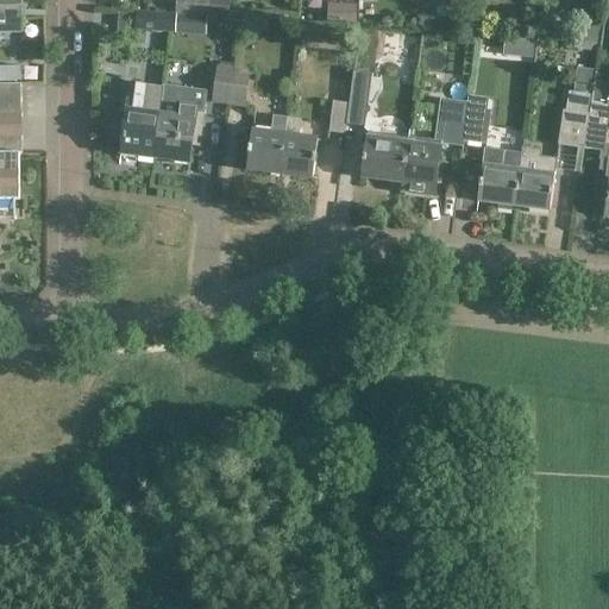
[(0,0),(0,32),(22,32),(20,0),(0,0)]
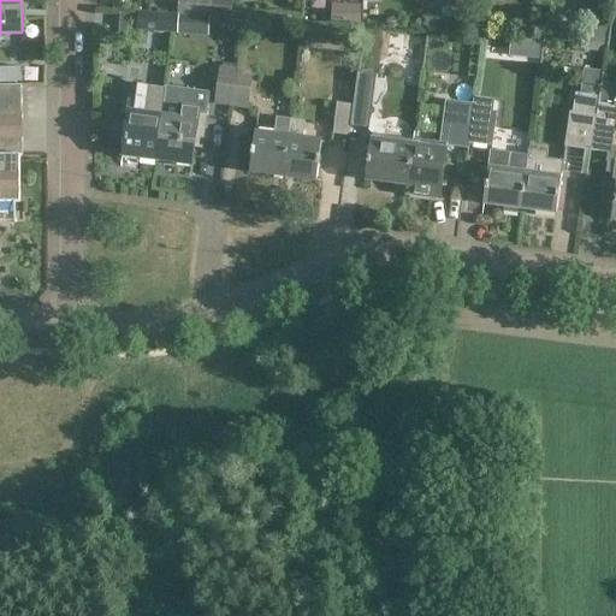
[(178,0),(178,13),(209,16),(231,17),(232,0),(227,0),(178,0)]
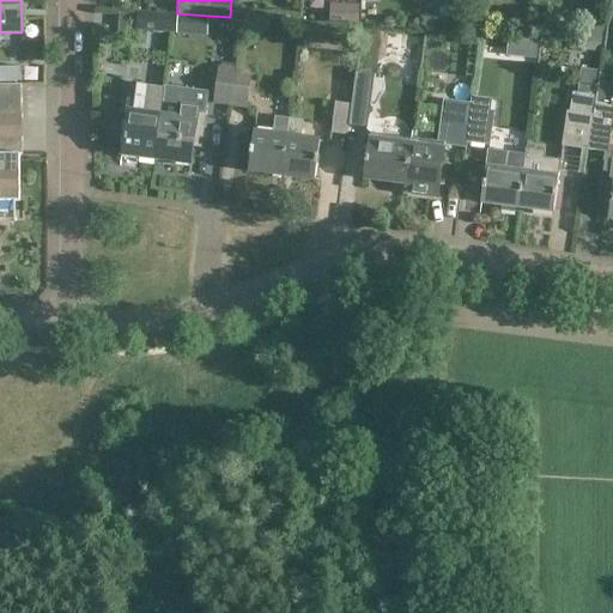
[(173,32),(173,16),(138,13),(137,29),(173,32)]
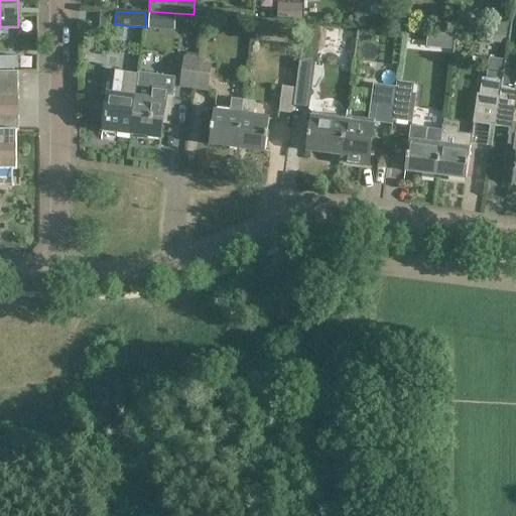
[(100,12),(99,28),(112,29),(113,13),(100,12)]
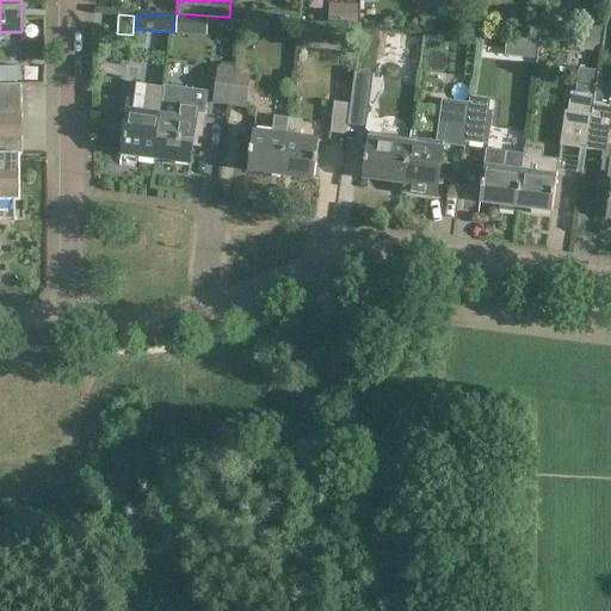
[(424,38),(424,43),(427,47),(432,48),(436,44),(436,39),(432,36),(427,35),(424,38)]
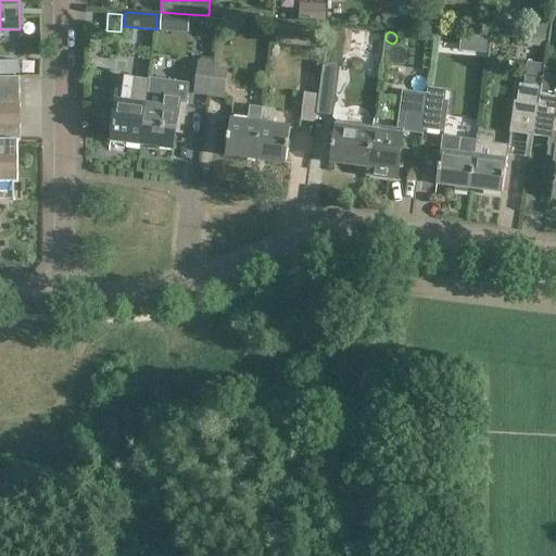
[(478,35),(477,45),(488,46),(489,36),(478,35)]
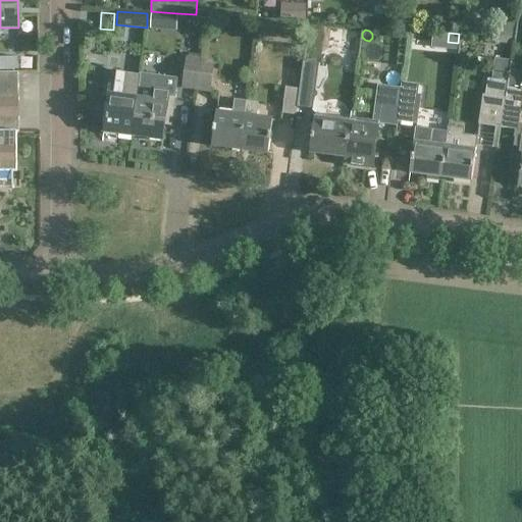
[(18,57),(0,57),(0,68),(18,68),(18,57)]
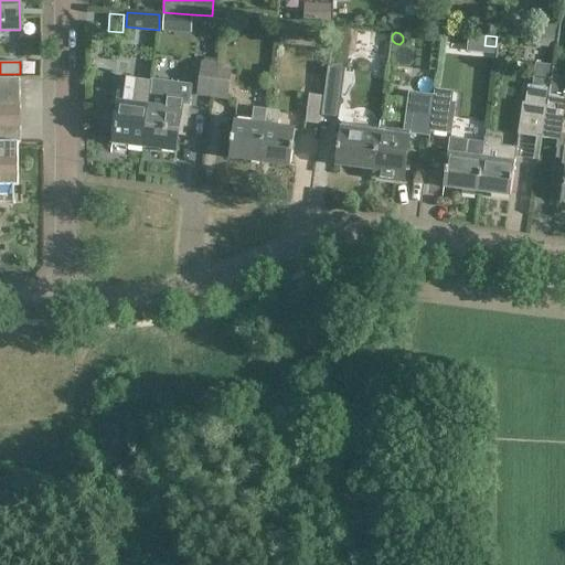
[(203,62),(198,96),(213,98),(217,68),(219,64),(203,62)]
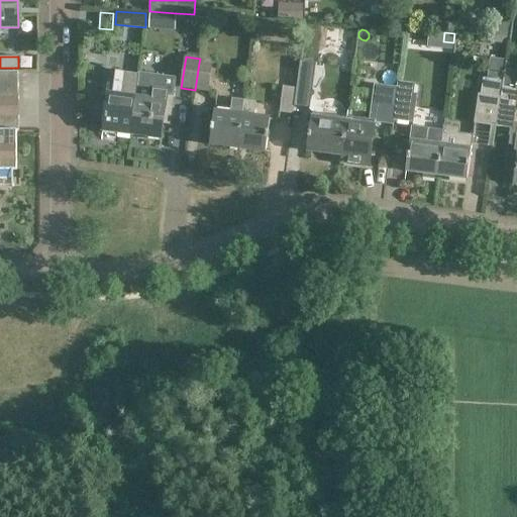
[(209,92),(213,65),(199,63),(195,90),(209,92)]
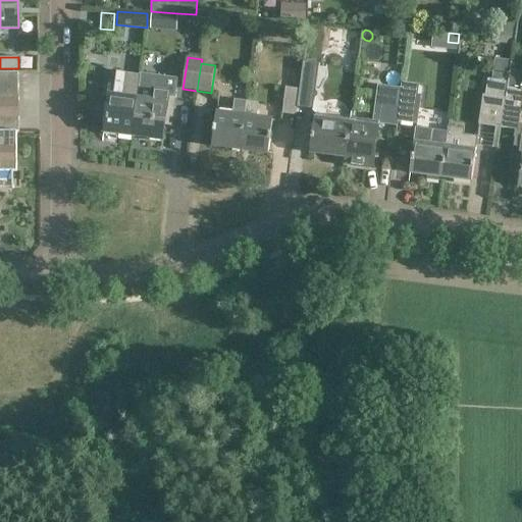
[(297,107),(312,110),(317,71),(302,69),(300,90),(297,107)]
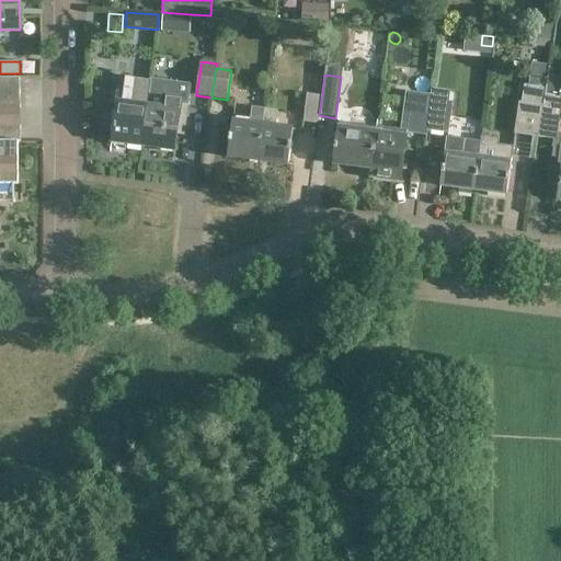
[(142,146),(151,82),(115,77),(112,102),(116,103),(112,139),(125,141),(125,144),(142,146)]
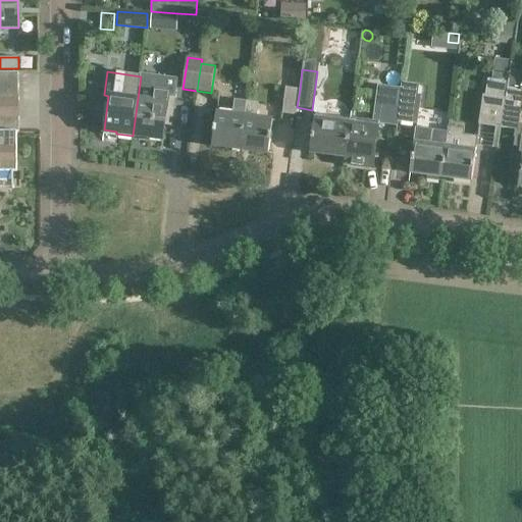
[(0,101),(18,101),(18,72),(0,72),(0,101)]
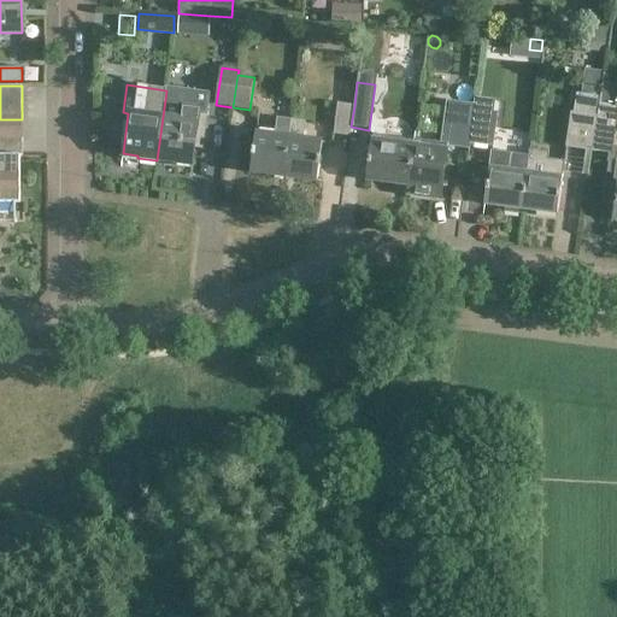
[(201,147),(209,94),(168,88),(166,90),(157,160),(177,164),(177,160),(192,163),(194,146),(201,147)]
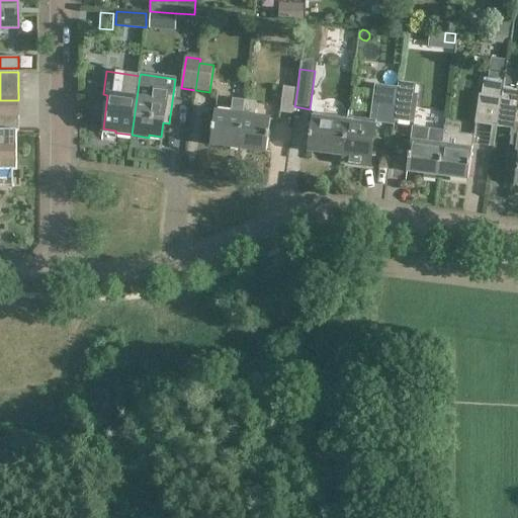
[(480,93),(475,123),(498,126),(504,87),(505,81),(484,78),(482,94),(480,93)]
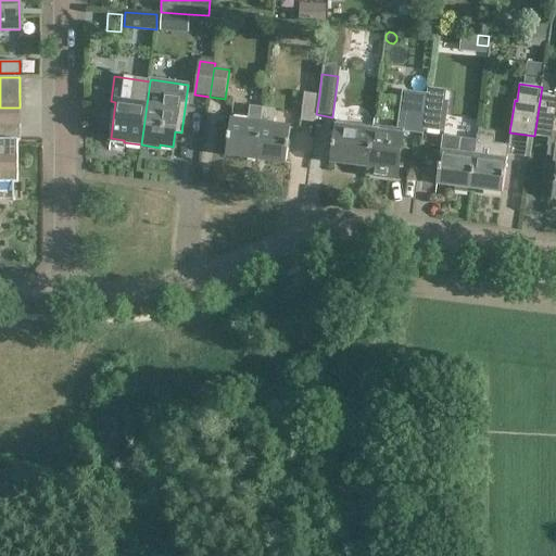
[(428,95),(422,128),(424,128),(443,131),(447,102),(444,101),(445,90),(429,88),(428,95)]
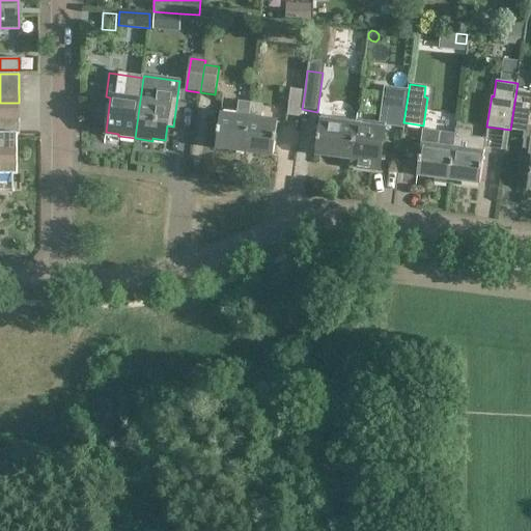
[(351,156),(350,167),(380,171),(386,126),(403,128),(404,122),(403,122),(409,90),(390,88),(386,119),(380,118),(379,123),(356,120),(356,124),(351,156)]
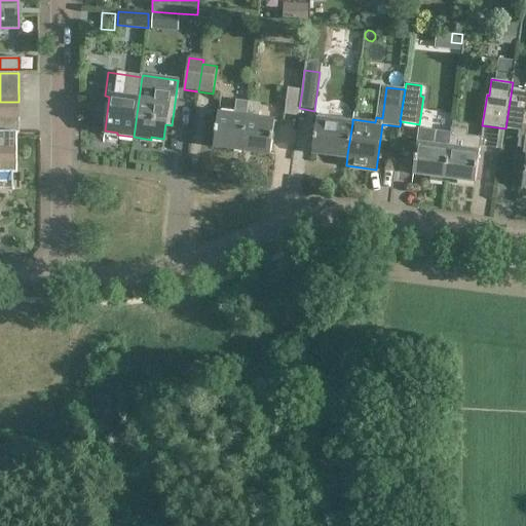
[(302,90),(288,88),(285,115),(298,116),(299,108),(302,90)]
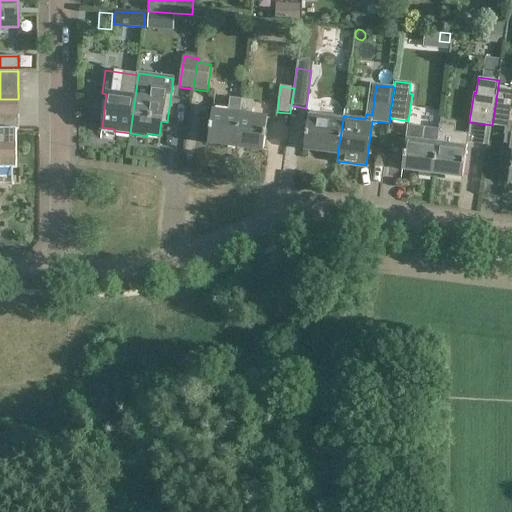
[(508,128),(511,101),(511,87),(498,86),(492,125),(508,128)]
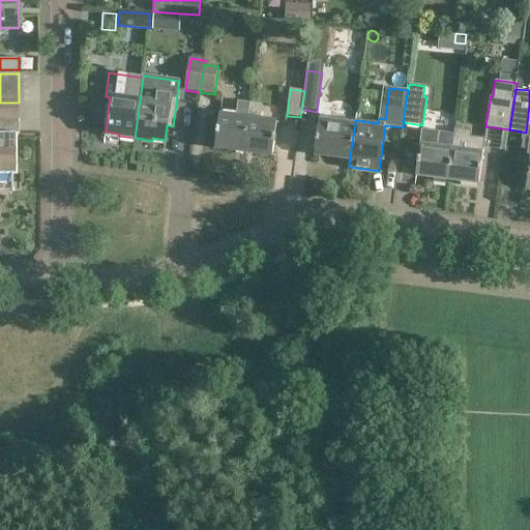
[(238,101),(236,116),(219,114),(214,148),(244,152),(251,104),(238,101)]
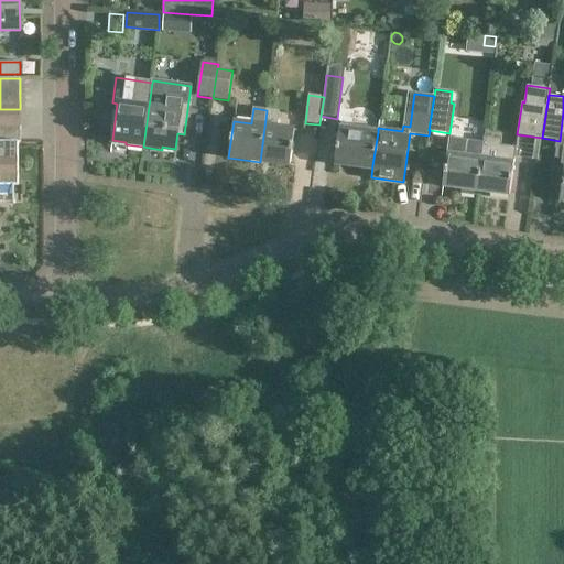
[(260,162),(290,165),(294,129),(278,127),(280,111),(267,110),(260,162)]
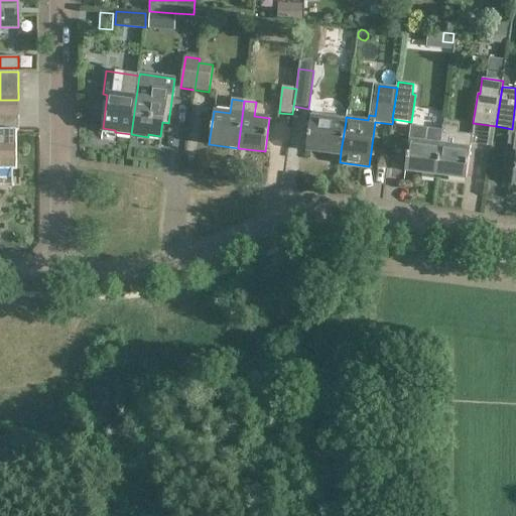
[(0,169),(16,169),(16,130),(18,130),(18,116),(0,115),(0,169)]
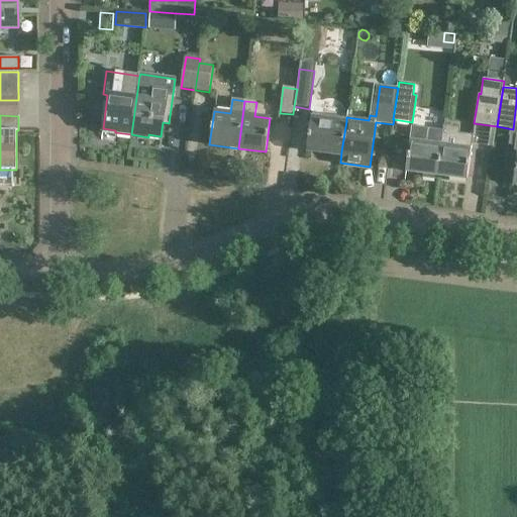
[(341,151),(346,121),(312,116),(308,147),(309,147),(308,151),(330,154),(330,150),(341,151)]
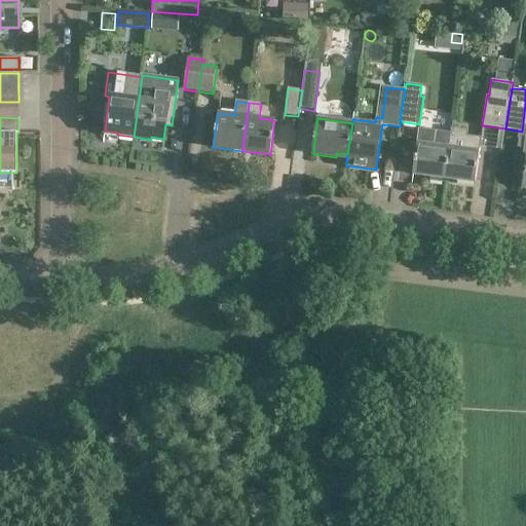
[(418,128),(413,174),(430,176),(430,180),(442,182),(443,178),(445,178),(448,148),(449,149),(451,134),(418,128)]
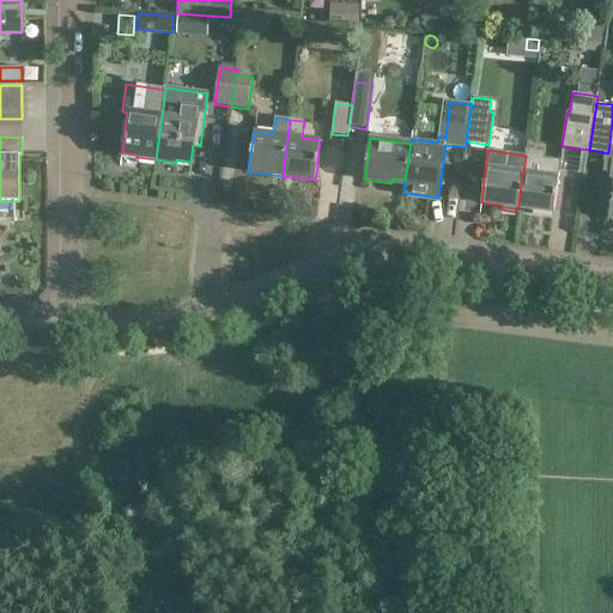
[(522,173),(519,207),(553,212),(554,208),(559,208),(562,189),(557,189),(558,177),(560,161),(544,158),(545,152),(526,150),(526,156),(523,174),(522,173)]
